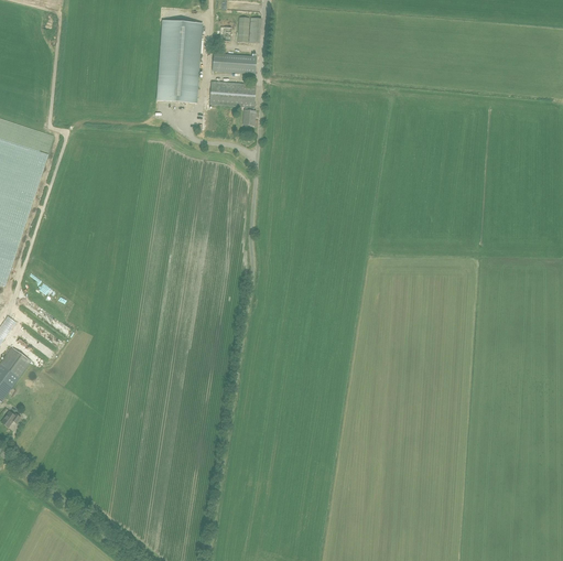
[(249,40),(250,23),(251,15),(240,14),(238,40),(249,40)]
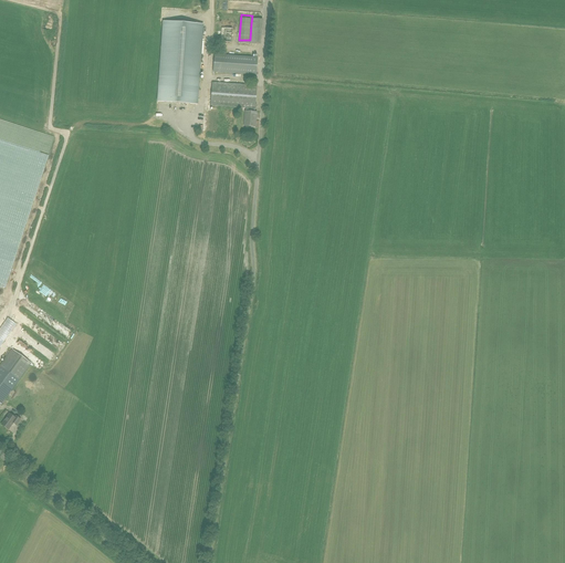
[(198,101),(201,20),(163,18),(158,98),(198,101)]
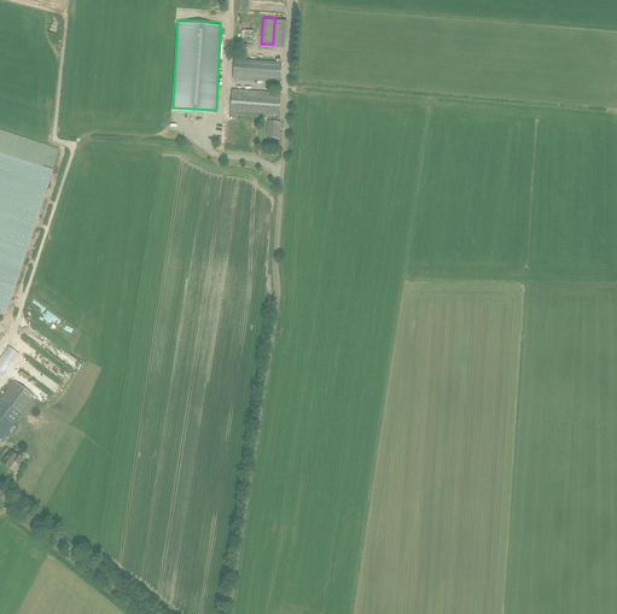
[(252,42),(254,28),(243,27),(242,42),(252,42)]
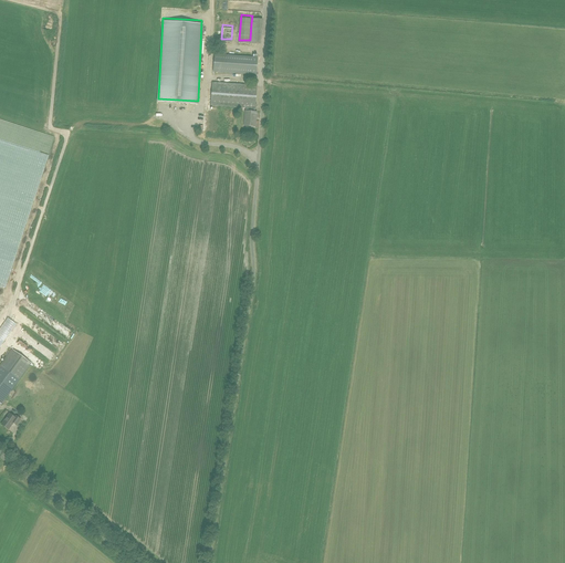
[(258,54),(215,51),(213,69),(257,71),(258,54)]
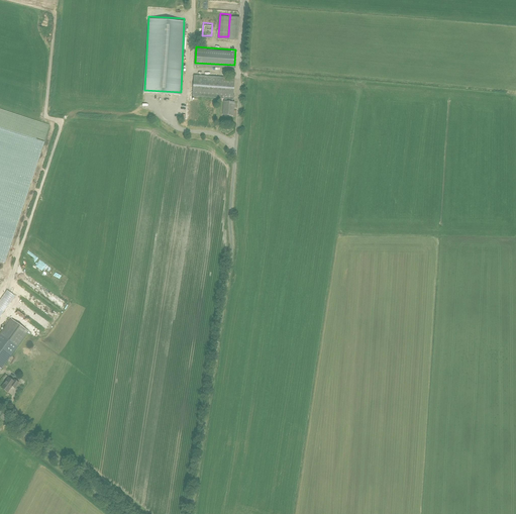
[(233,99),(235,75),(194,73),(193,93),(225,95),(225,98),(233,99)]
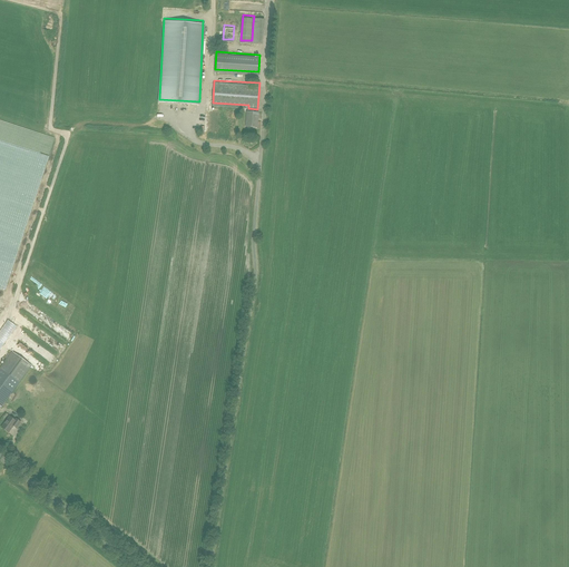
[(260,109),(257,109),(248,108),(247,124),(258,124),(260,109)]
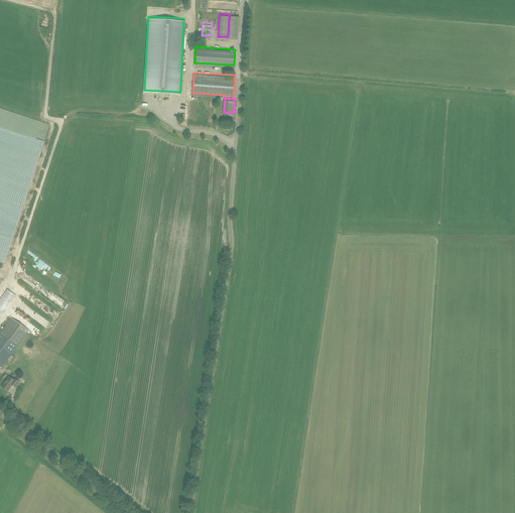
[(0,363),(2,365),(20,340),(29,328),(12,315),(0,331),(0,363)]
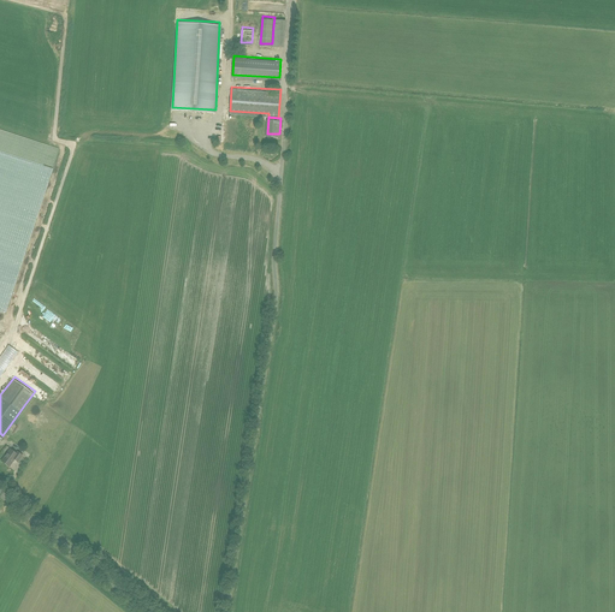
[(11,446),(3,458),(10,463),(16,456),(18,458),(23,452),(18,449),(17,450),(11,446)]
